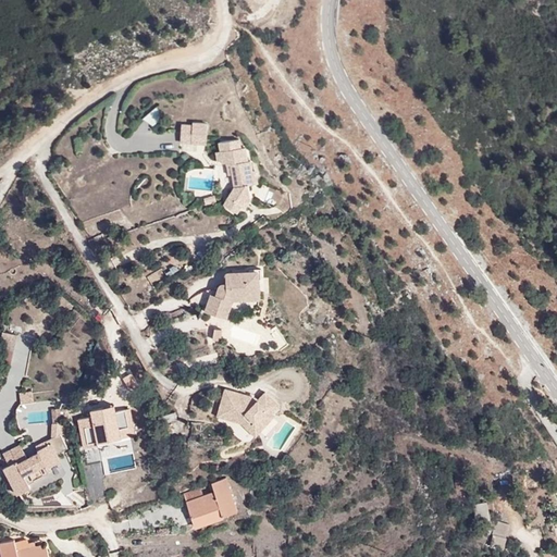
[(156,103),(144,118),(153,125),(164,112),(156,103)]
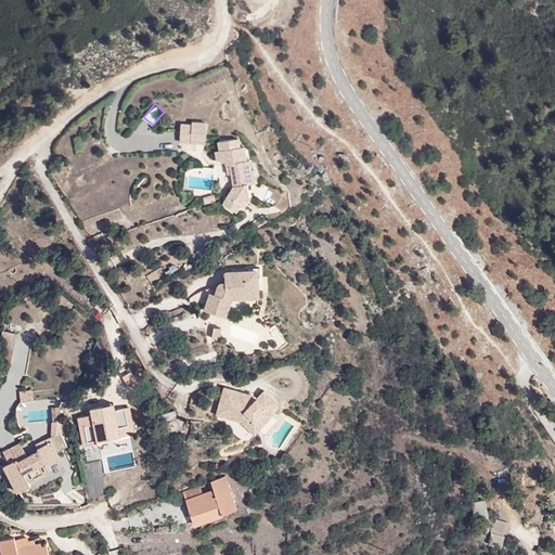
[(193,125),(181,125),(181,142),(208,143),(209,123),(193,123),(193,125)]
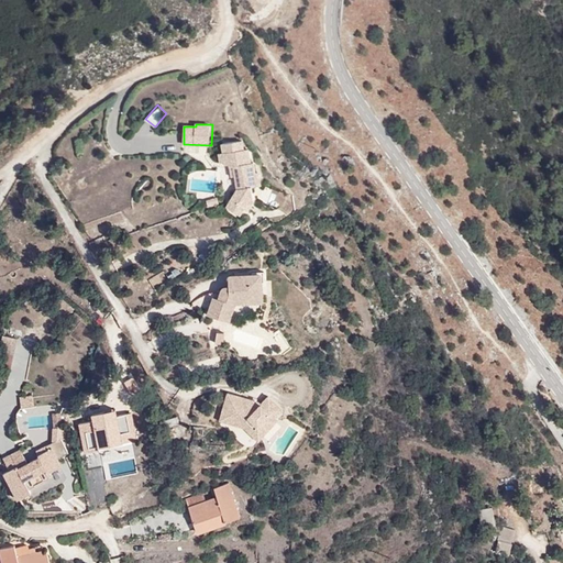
[(243,141),(223,144),(227,167),(223,167),(227,189),(238,187),(239,190),(228,207),(244,219),(255,202),(252,186),(258,185),(255,163),(251,163),(250,148),(244,150),(243,141)]
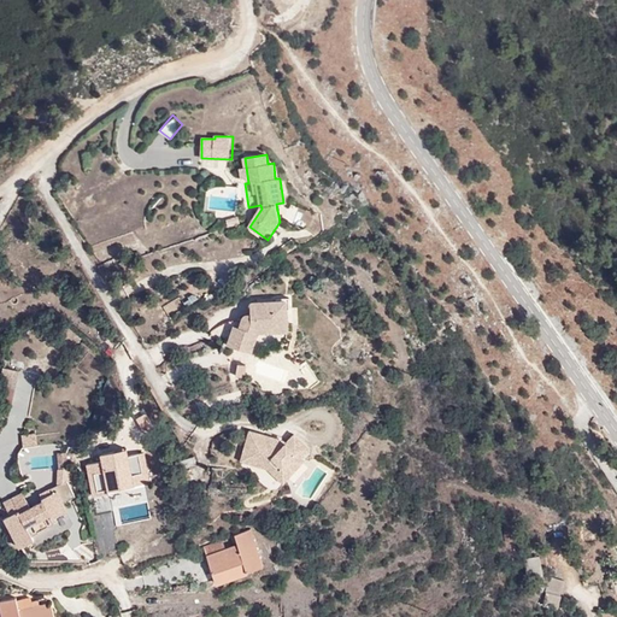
[(288,300),(250,303),(252,325),(248,330),(234,324),(227,346),(253,354),(260,334),(289,333),(288,300)]
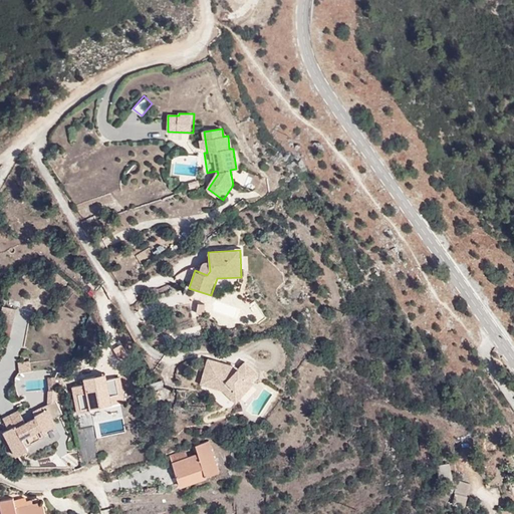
[(197,302),(196,313),(204,314),(205,303),(197,302)]
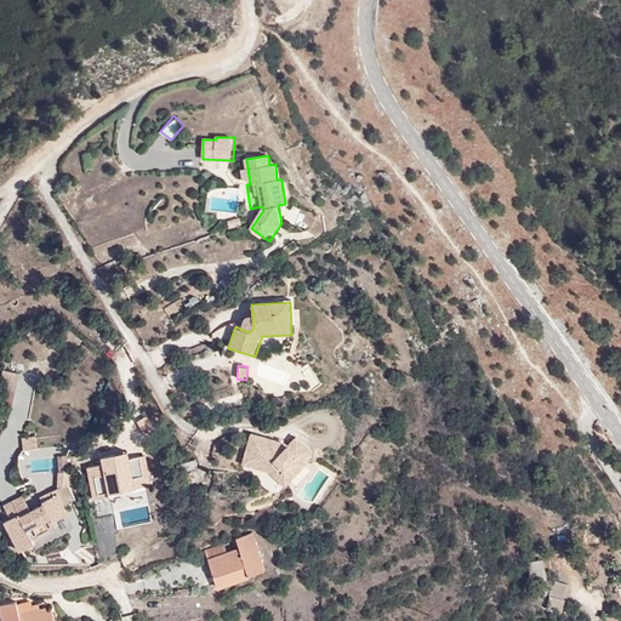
[(17,389),(0,385),(0,403),(13,406),(17,389)]
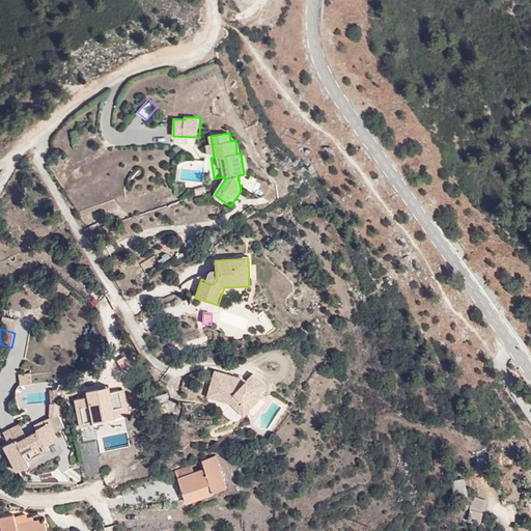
[(215,370),(206,396),(230,404),(244,416),(263,395),(261,393),(268,386),(253,372),(247,380),(215,370)]
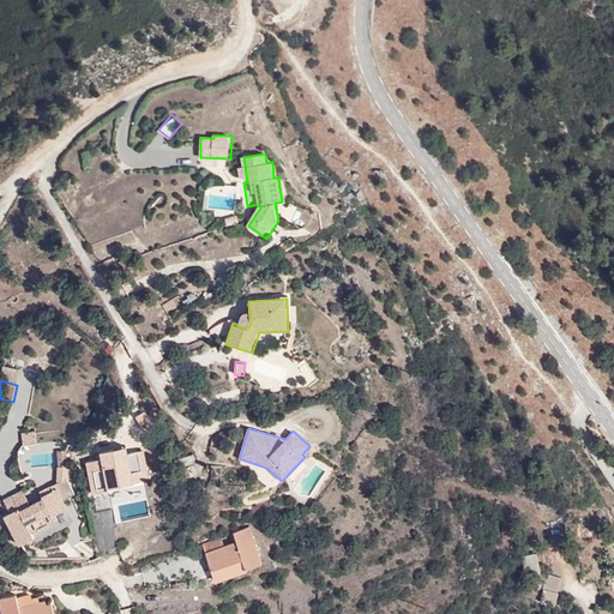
[(36,432),(22,432),(22,444),(36,443),(36,432)]
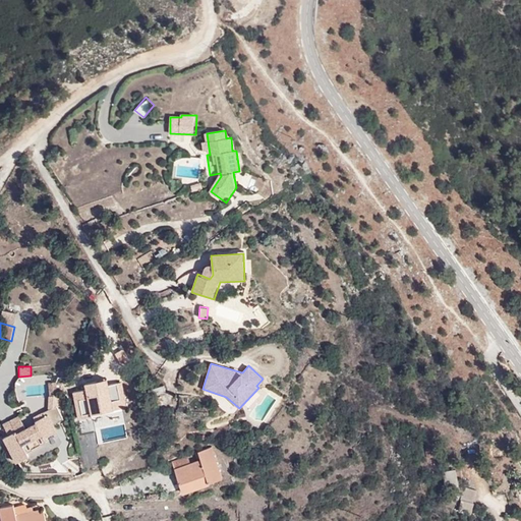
[(132,410),(128,374),(115,375),(114,386),(105,386),(104,378),(92,380),(92,389),(85,390),(88,418),(99,418),(99,403),(117,402),(122,412),(132,410)]
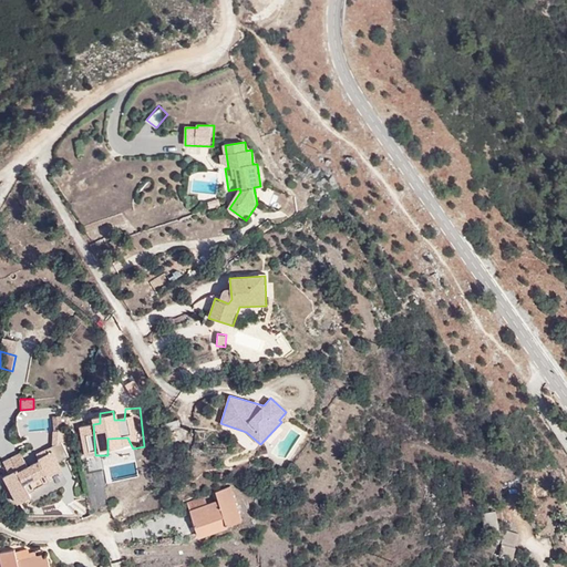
[(62,415),(53,416),(54,431),(63,430),(62,415)]
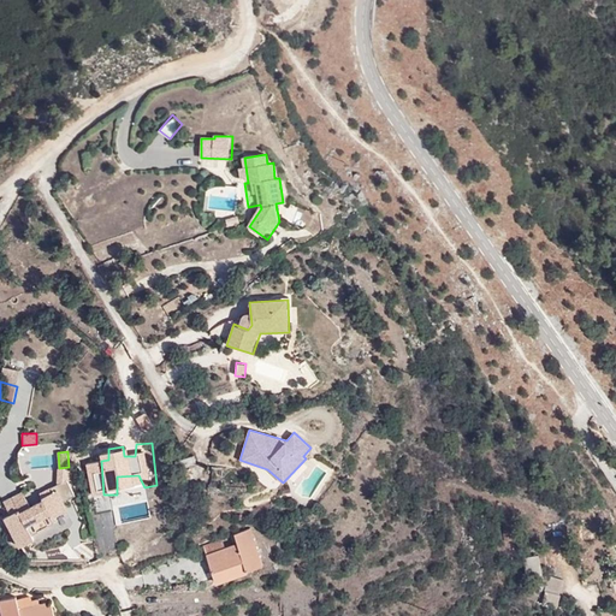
[(187,467),(196,463),(193,455),(183,458),(187,467)]
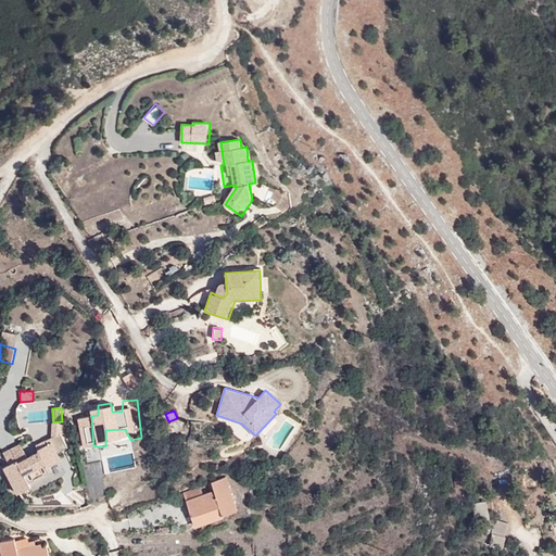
[(22,444),(2,452),(8,465),(4,467),(17,493),(30,487),(28,482),(51,471),(49,466),(60,462),(57,453),(67,447),(61,433),(47,440),(50,446),(27,457),(22,444)]
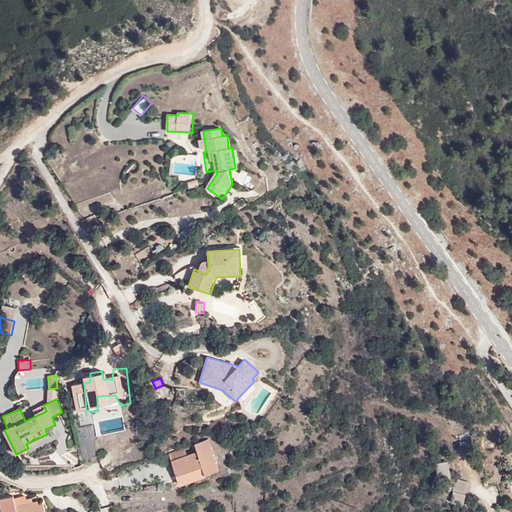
[(95,425),(82,429),(85,441),(98,436),(95,425)]
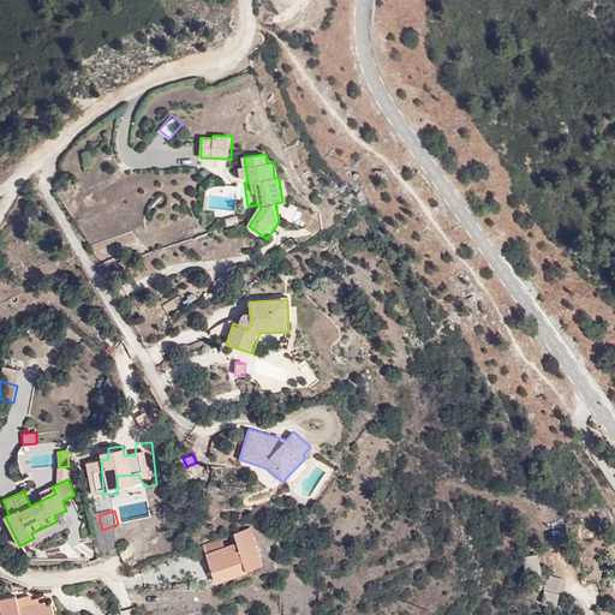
[(509,517),(501,518),(503,541),(512,539),(509,517)]
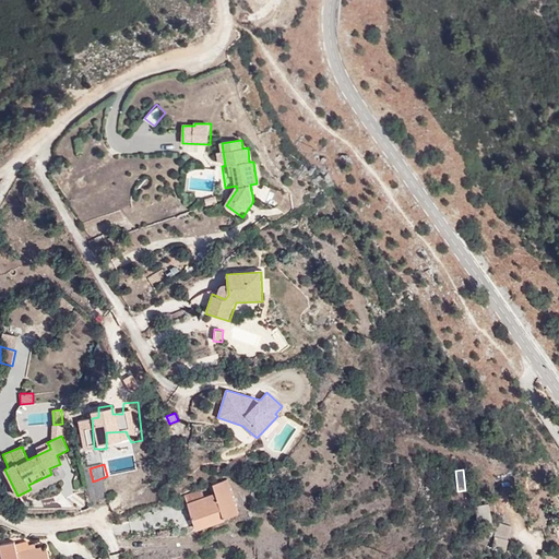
[(202,489),(185,495),(195,528),(224,520),(224,519),(239,513),(228,479),(213,485),(216,494),(204,497),(202,489)]
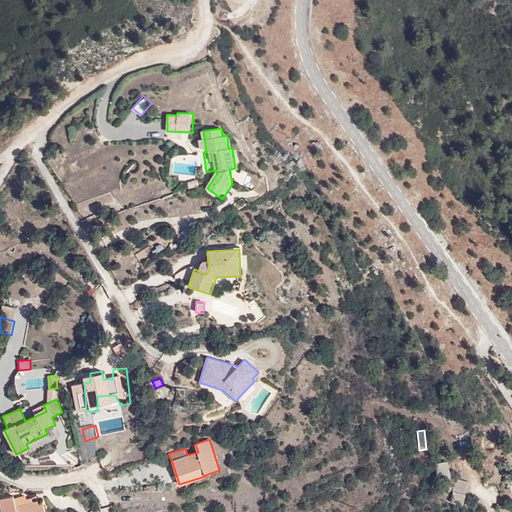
[(448,461),(435,464),(437,479),(450,477),(448,461)]
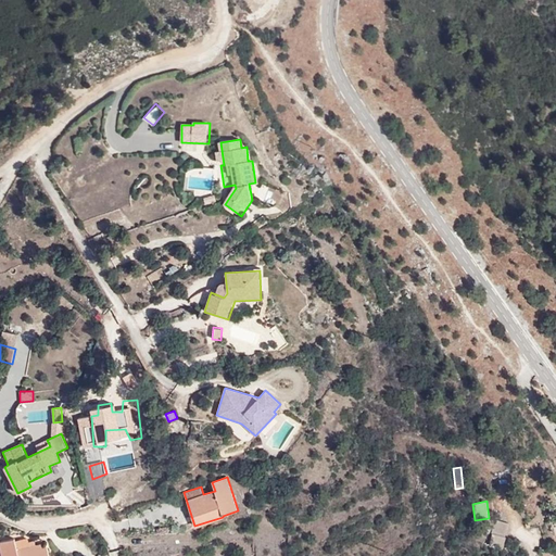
[(494,520),(490,544),(504,546),(508,522),(494,520)]
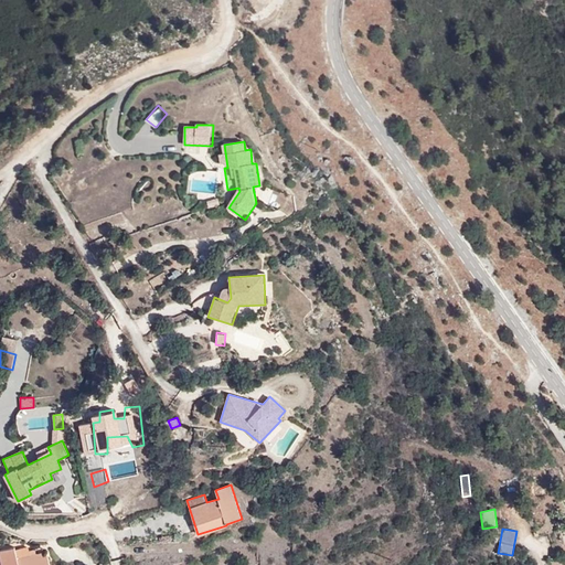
[(16,547),(0,551),(0,556),(1,564),(49,564),(46,553),(36,554),(35,550),(30,551),(29,547),(16,550),(16,547)]
